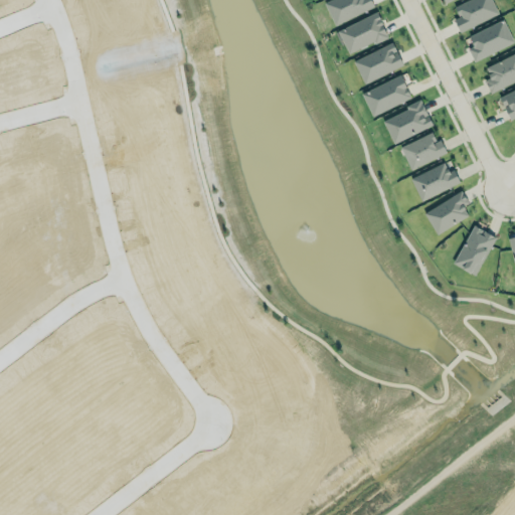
[(370,0),(326,0),(323,1),(334,25),(373,6),(370,0)]
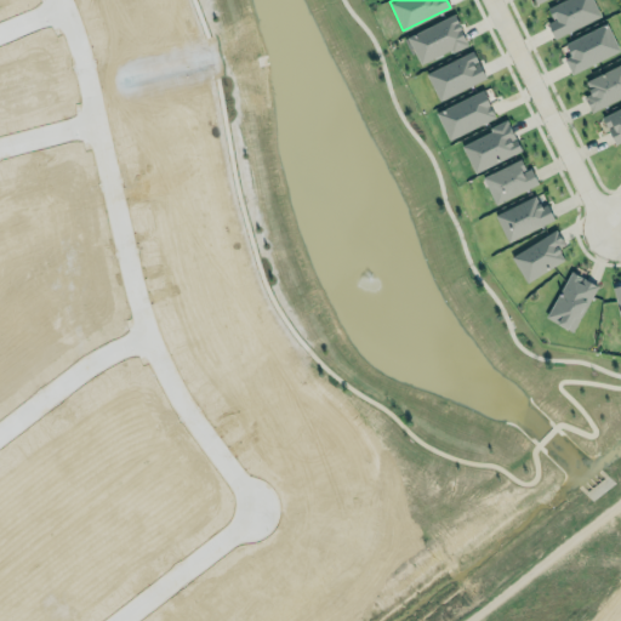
[(546,23),(553,38),(600,17),(592,0),(560,0),(546,6),(552,21),(546,23)]
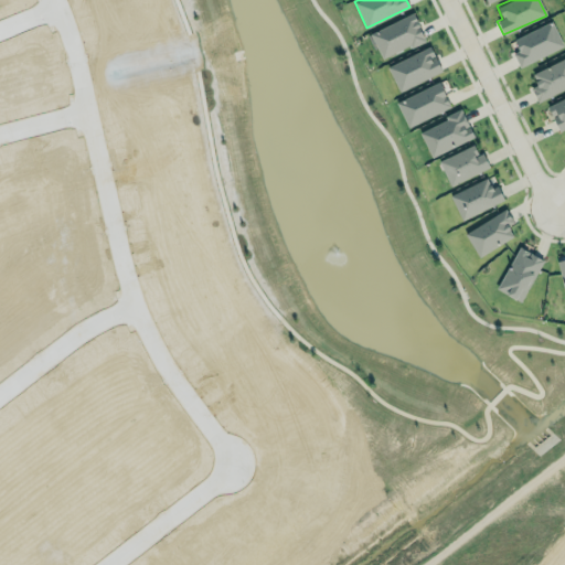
[(425,39),(412,12),(369,33),(382,59),(425,39)]
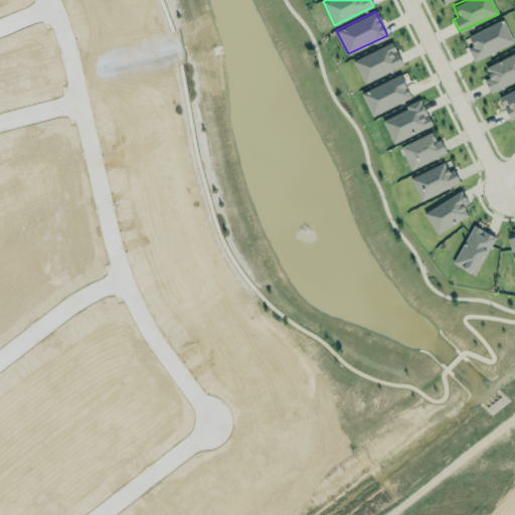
[(473,60),(513,42),(502,19),(468,35),(473,45),(467,48),(473,60)]
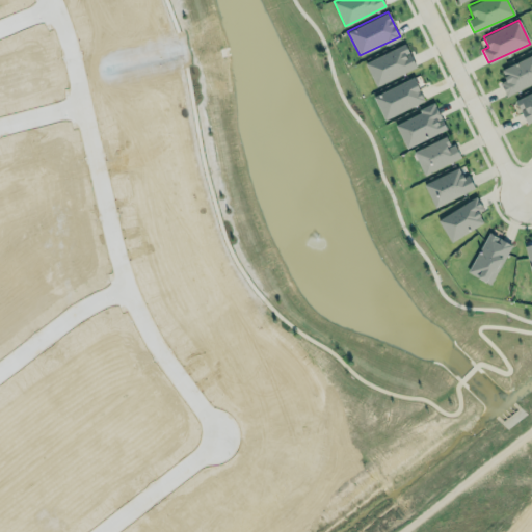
[(416,69),(405,44),(365,60),(374,85),(416,69)]
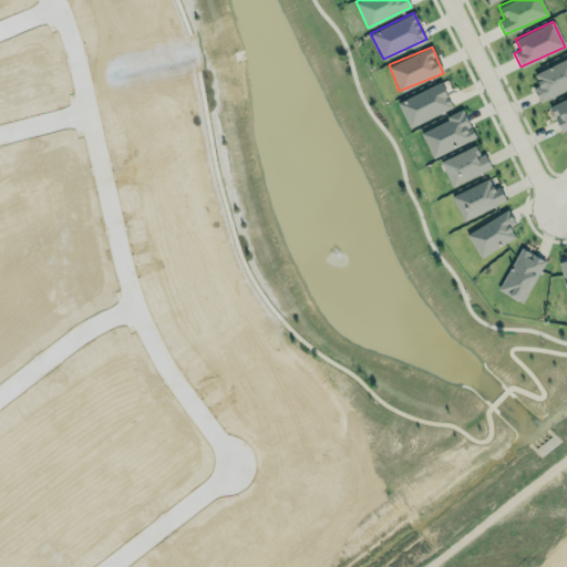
[(566,85),(539,100),(532,86),(537,83),(535,80),(537,79),(534,73),(566,55),(566,85)]
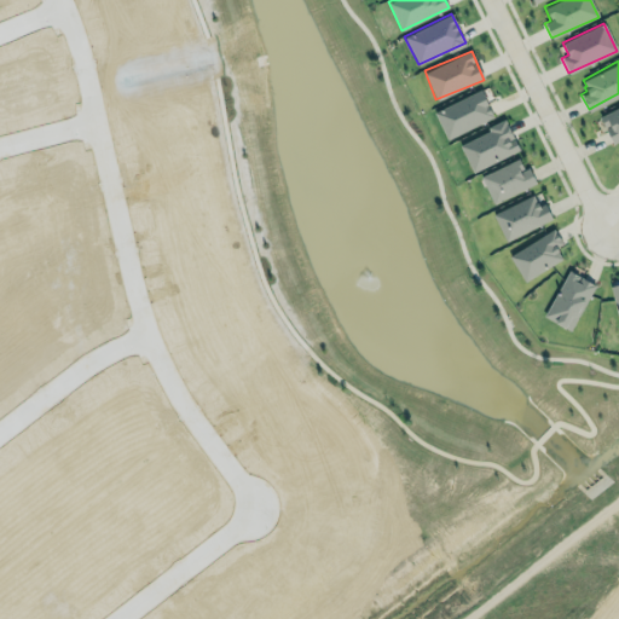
[(446,139),(493,117),(480,90),(433,111),(446,139)]
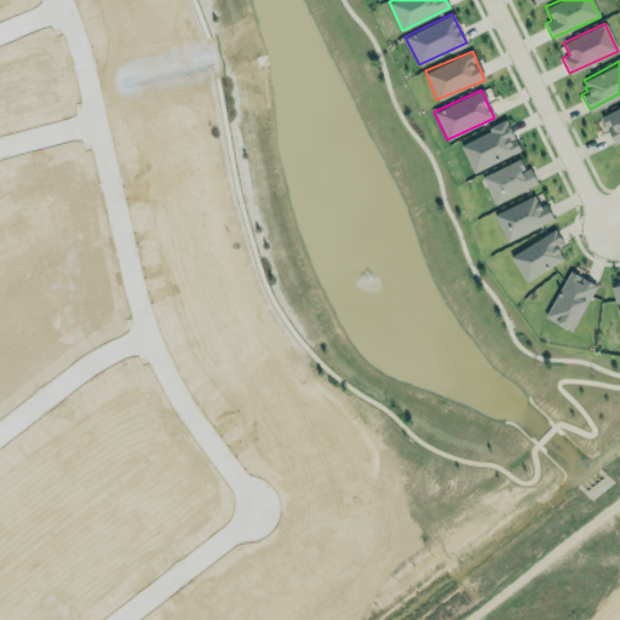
[(600,115),(619,104),(619,138),(613,142),(606,126),(610,124),(609,122),(604,125),(600,115)]
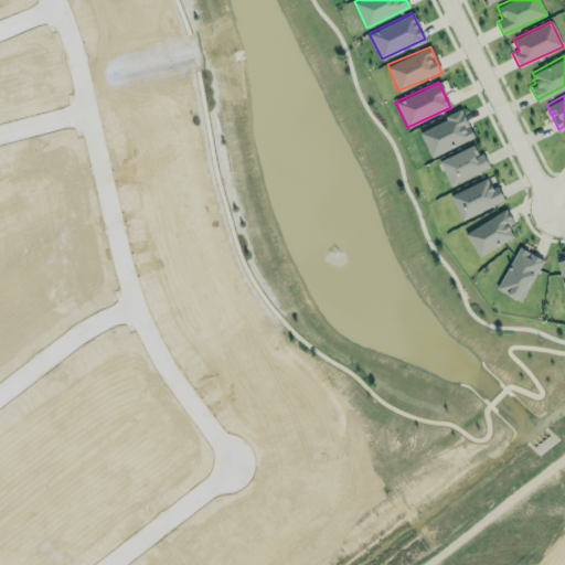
[(418,130),(430,157),(473,137),(461,110),(418,130)]
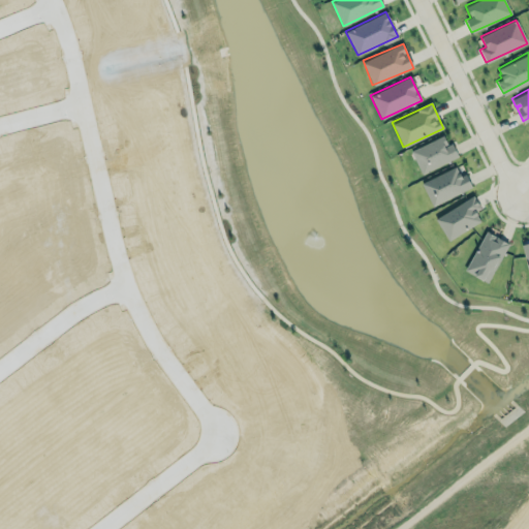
[(410,150),(442,133),(446,142),(445,143),(446,144),(452,142),(458,154),(422,173),(410,150)]
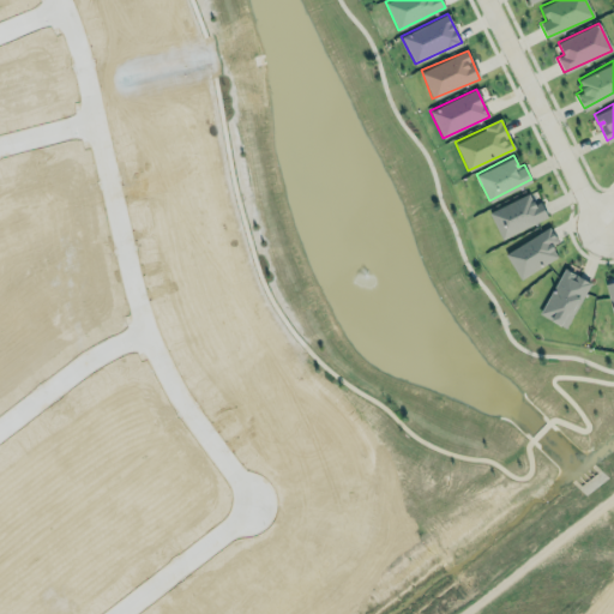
[(548,218),(540,200),(534,204),(529,193),(488,211),(500,239),(548,218)]
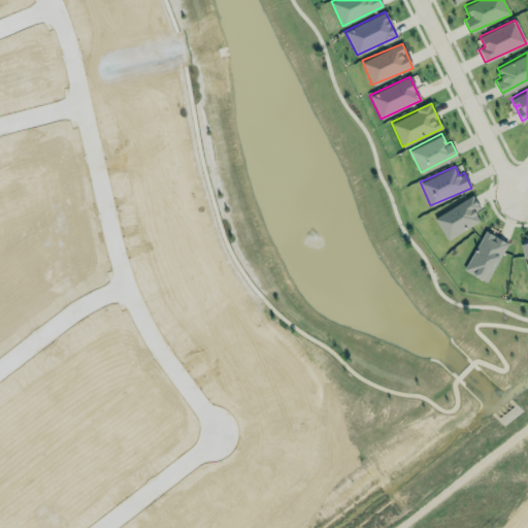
[(433,216),(446,239),(480,222),(472,208),(479,205),(473,196),(433,216)]
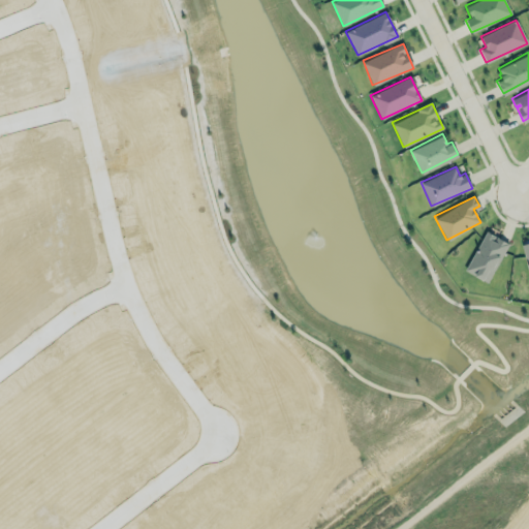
[(508,243),(486,230),(465,271),(488,282),(508,243)]
